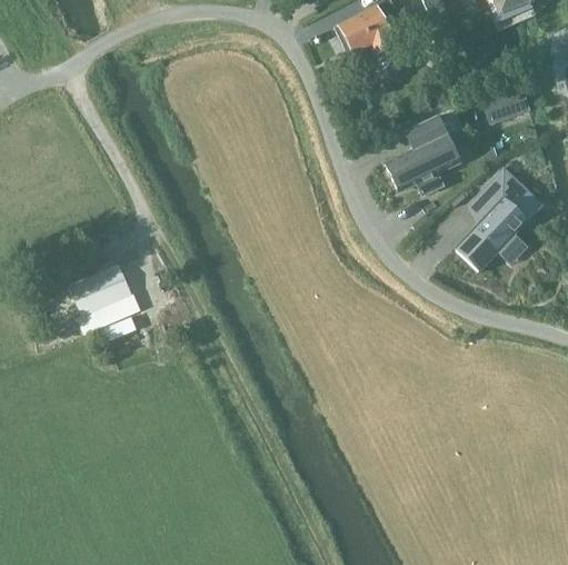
[(385,0),(337,25),(352,53),(371,43),(376,51),(394,42),(389,35),(390,35),(386,25),(399,17),(390,0),(385,0)]
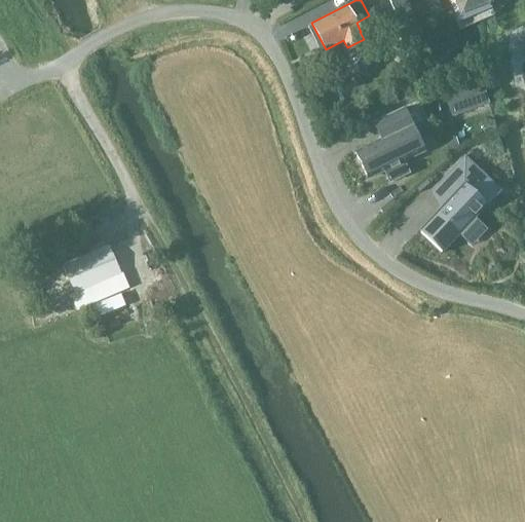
[(389,0),(398,19),(413,12),(407,0),(389,0)]
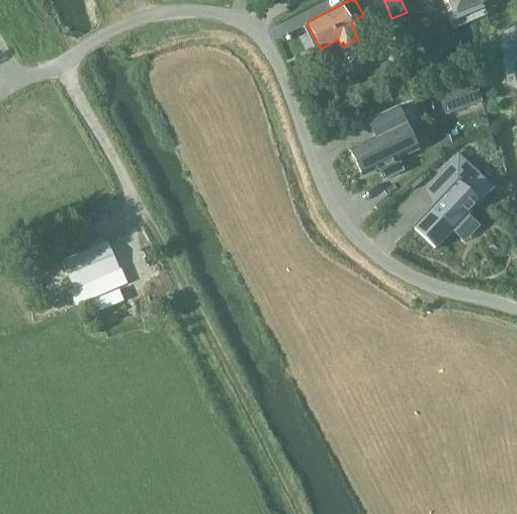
[(452,12),(483,0),(431,0),(432,3),(439,0),(447,0),(452,12)]
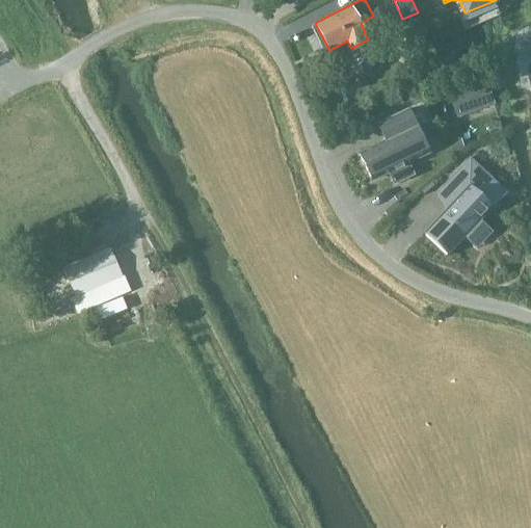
[(484,80),(449,93),(456,113),(492,101),(484,80)]
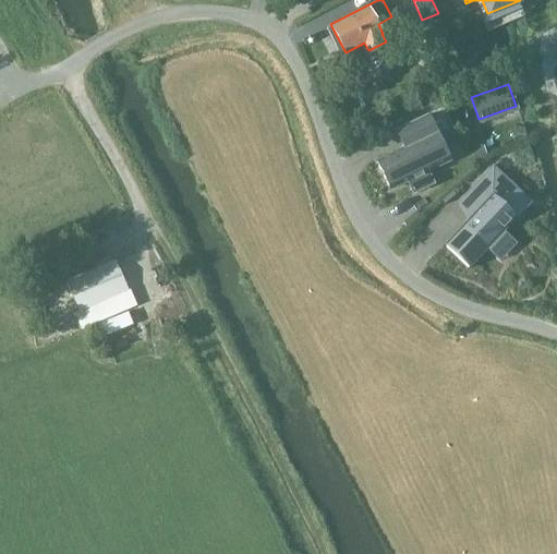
[(443,106),(396,129),(404,146),(377,159),(390,187),(408,178),(413,190),(433,181),(427,168),(449,158),(436,132),(452,124),(443,106)]
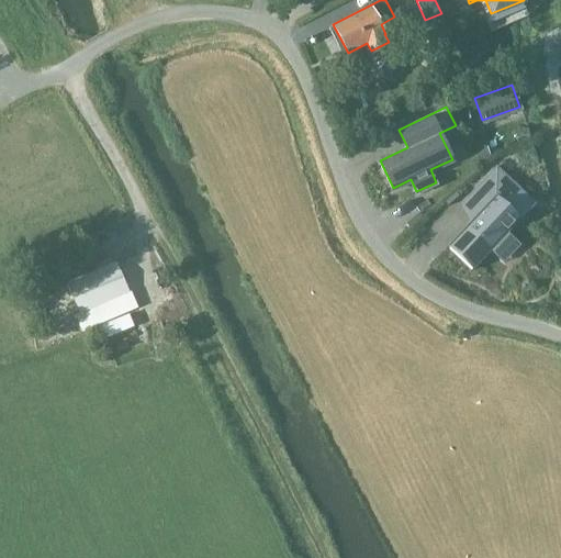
[(486,144),(475,154),(483,163),(492,156),(486,144)]
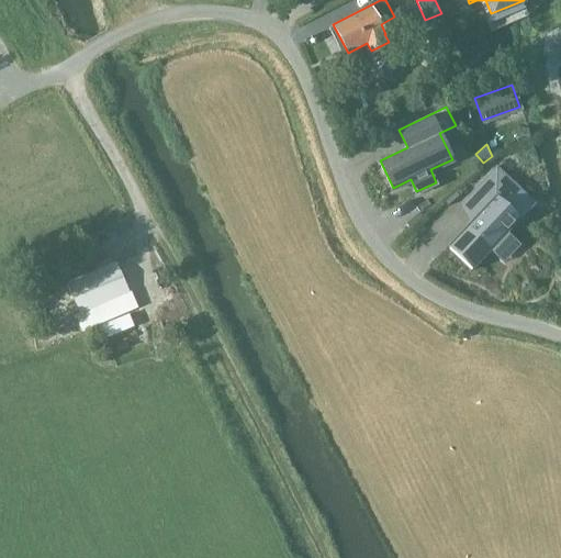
[(534,201),(535,202),(536,201),(496,163),(460,201),(461,203),(464,200),(478,212),(448,243),(473,267),(491,248),(497,254),(515,236),(508,231),(526,212),(524,211),(534,201)]
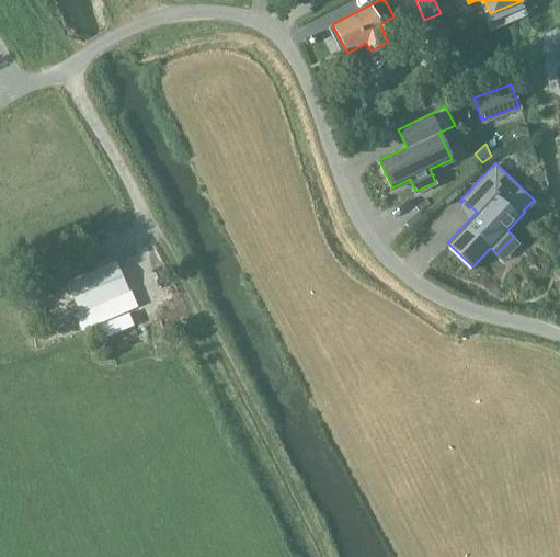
[(67,281),(79,309),(75,311),(82,329),(139,305),(132,287),(127,288),(116,261),(67,281)]
